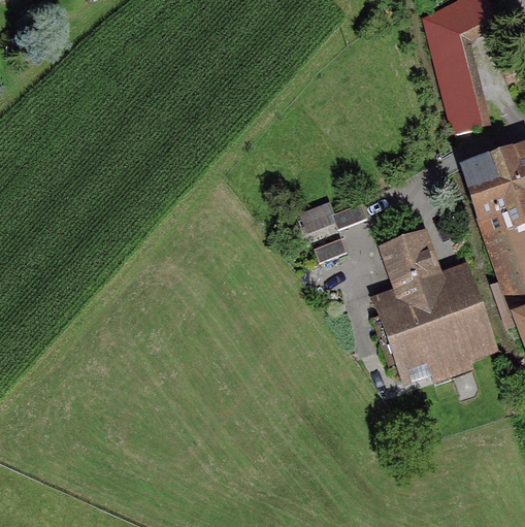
[(469,40),(499,24),(488,0),(453,0),(420,18),(448,133),(490,122),(469,40)]
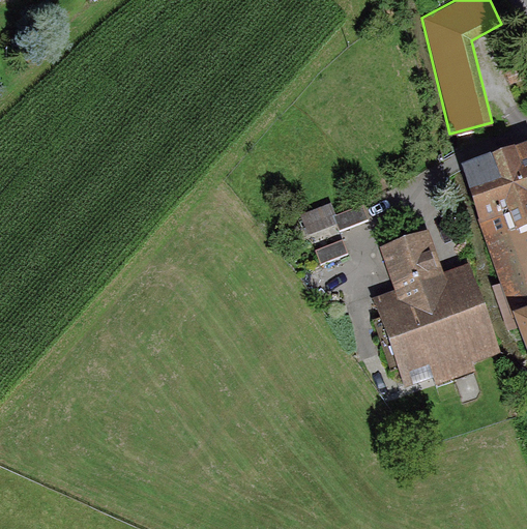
[(517,327),(526,356),(526,138),(459,163),(500,282),(492,285),(508,330),(517,327)]
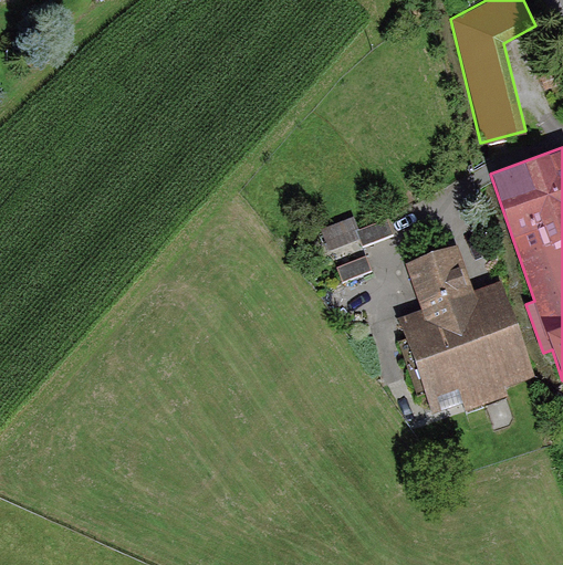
[(327,252),(358,240),(361,247),(392,234),(385,220),(357,232),(351,217),(319,230),(327,252)]
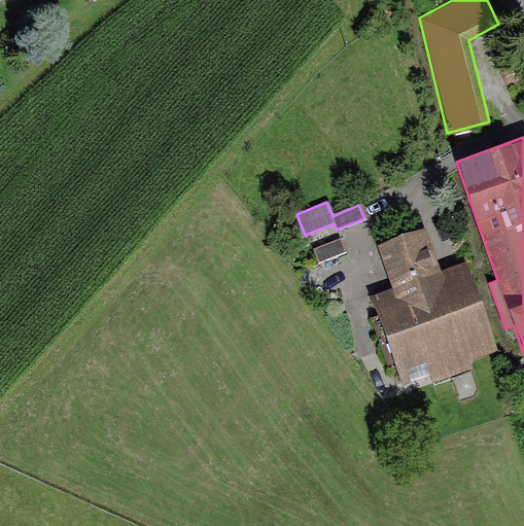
[(424,229),(376,246),(391,285),(365,295),(400,386),(425,376),(429,388),(475,371),(470,361),(498,350),(463,260),(440,270),(424,229)]
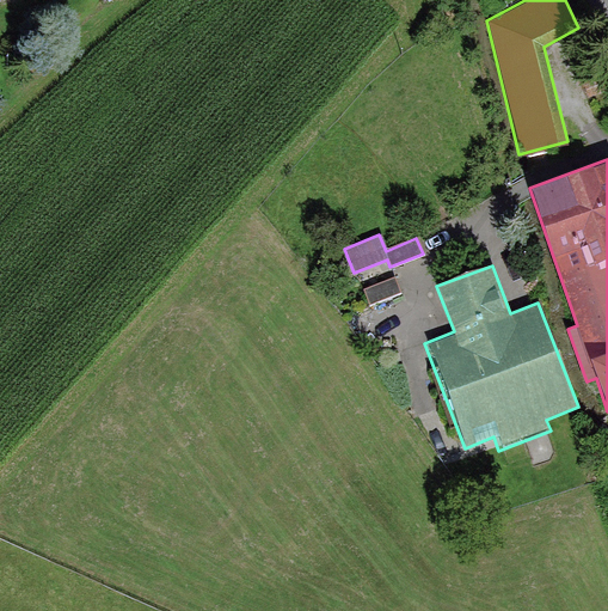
[(393,279),(363,291),(369,305),(399,293),(393,279)]
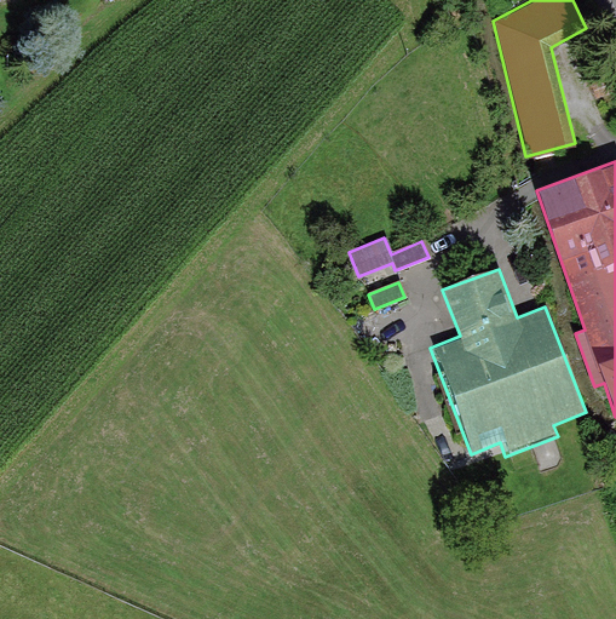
All buildings are outlined.
